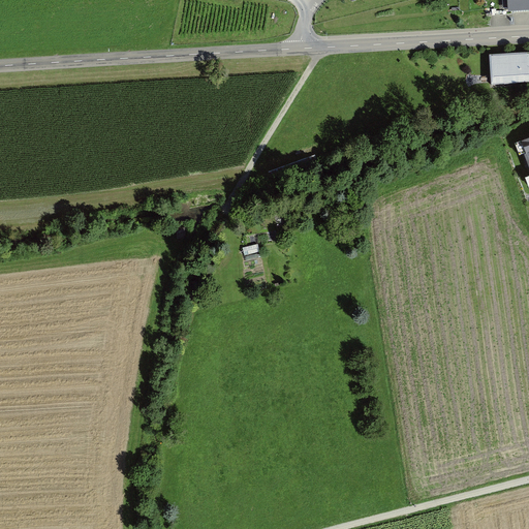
[(528,0),(508,0),(509,12),(528,11),(528,0)]
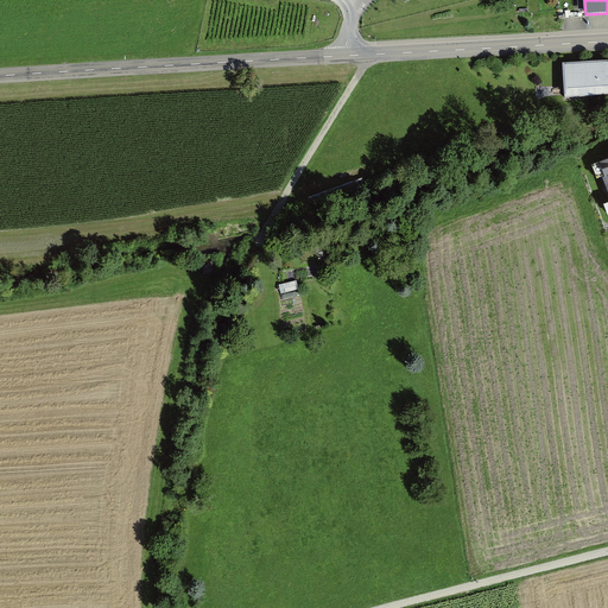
[(607,62),(563,64),(564,96),(607,94),(607,62)]
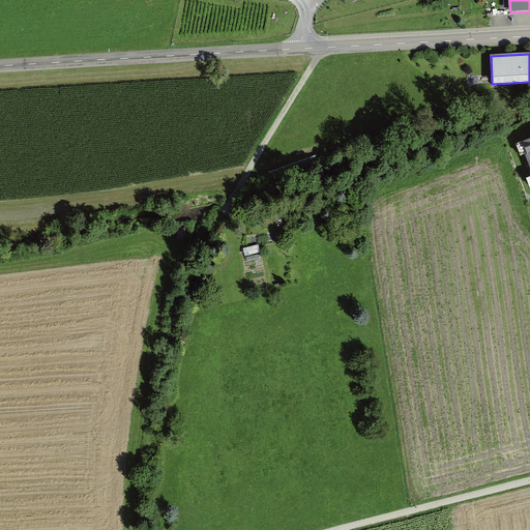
[(529,140),(516,146),(520,157),(524,156),(529,171),(529,177),(527,178),(529,184),(529,140)]
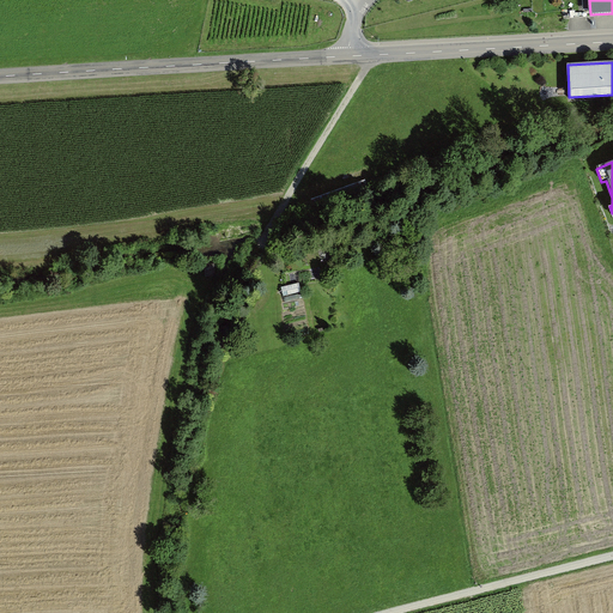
[(298,284),(281,287),(283,297),(301,293),(298,284)]
